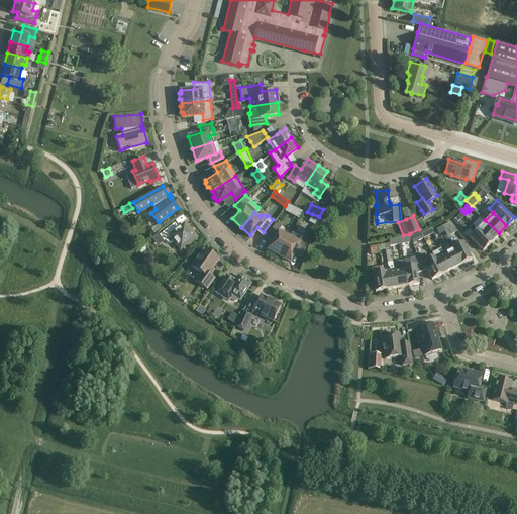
[(485,220),(478,227),(491,241),(499,233),(485,220)]
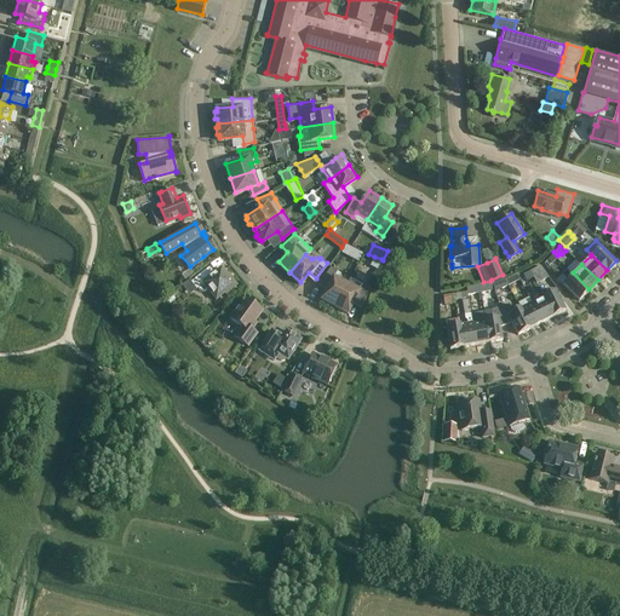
[(210,265),(200,272),(191,280),(196,287),(197,286),(199,288),(200,289),(202,289),(205,289),(207,288),(208,287),(216,297),(224,291),(225,292),(235,283),(235,281),(230,275),(228,275),(222,266),(214,271),(210,265)]
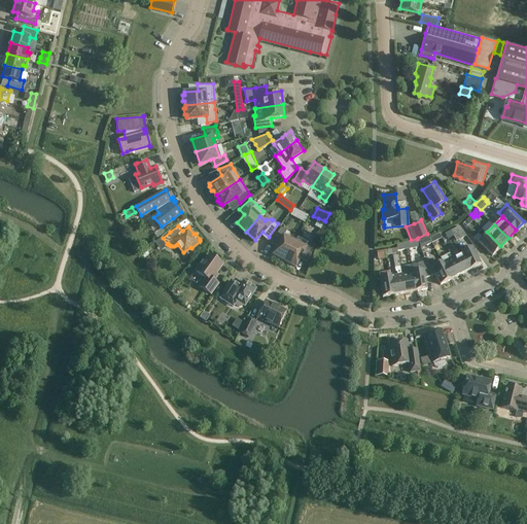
[(281,225),(278,230),(272,239),(279,243),(274,252),(285,258),(294,241),(288,238),(289,235),(289,231),(281,225)]
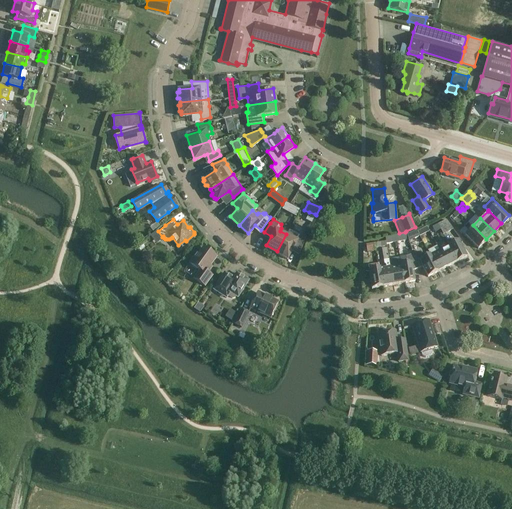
[(465,234),(466,234),(478,246),(486,239),(473,225),(468,230),(464,225),(459,229),(465,234)]
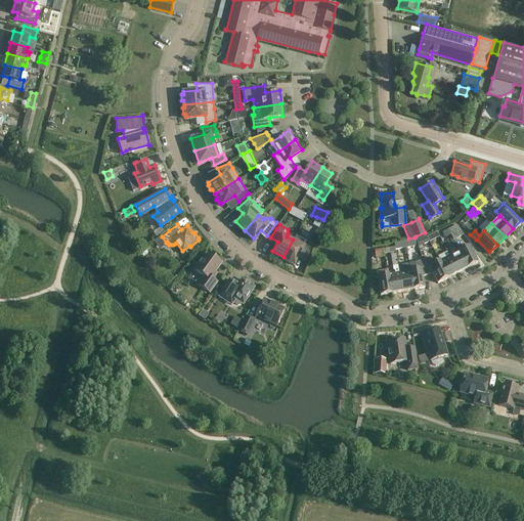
[(293,240),(284,257),(295,263),(300,253),(307,257),(312,242),(296,233),(293,240)]
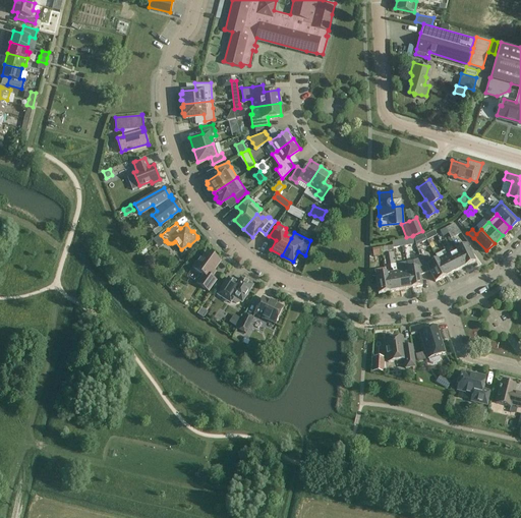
[(466,242),(456,247),(465,264),(475,259),(466,242)]
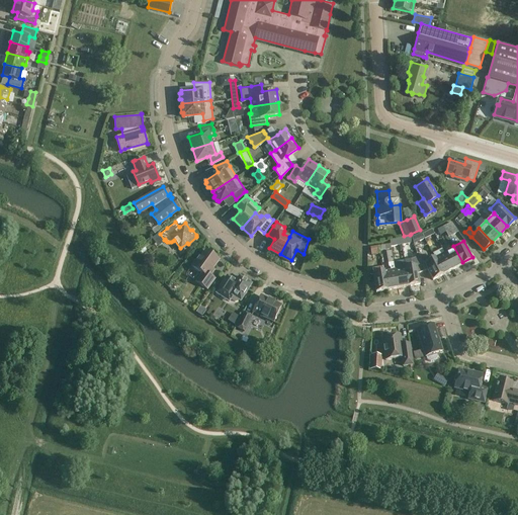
[(378,248),(380,248),(379,244),(370,245),(372,253),(379,251),(378,248)]
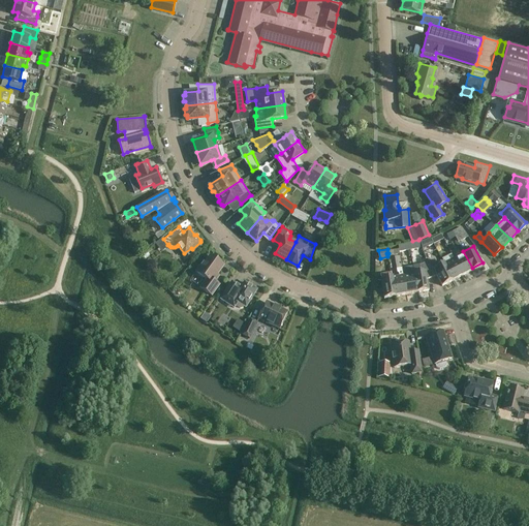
[(463,251),(454,256),(462,273),(472,268),(463,251)]
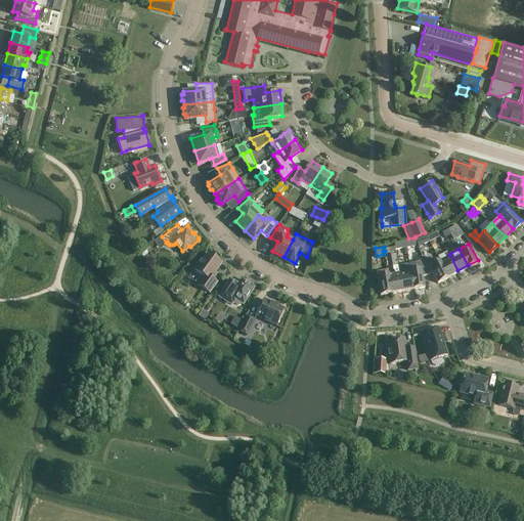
[(201,258),(194,266),(194,267),(203,273),(203,276),(199,283),(209,291),(217,279),(211,275),(221,261),(208,252),(203,259),(201,258)]
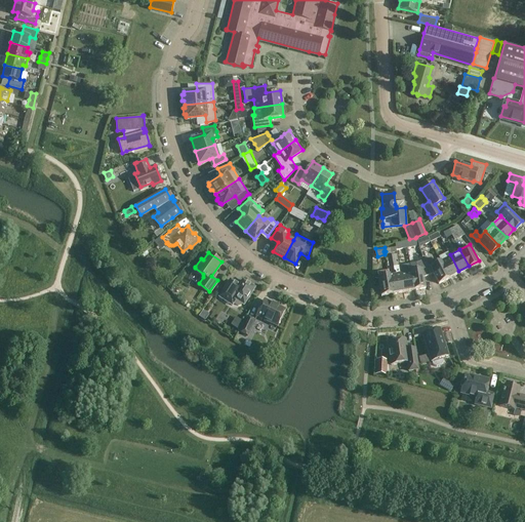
[(449,276),(458,271),(450,254),(440,259),(449,276)]
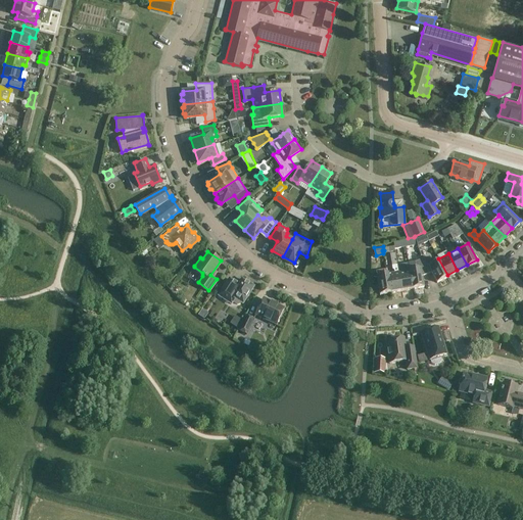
[(437,280),(447,275),(438,258),(433,261),(429,254),(422,257),(427,272),(432,271),(437,280)]
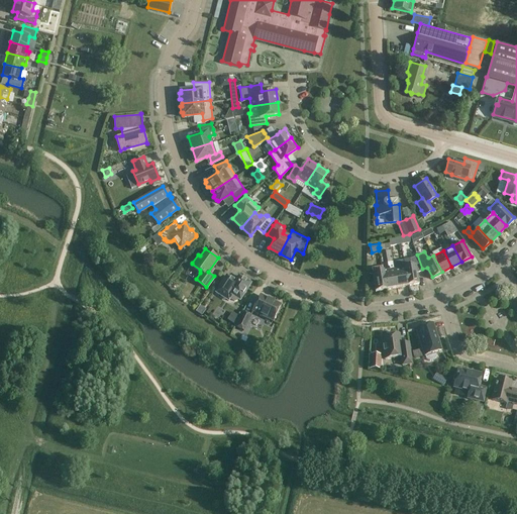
[(422,269),(417,254),(410,257),(411,264),(405,265),(408,284),(419,282),(417,271),(422,269)]
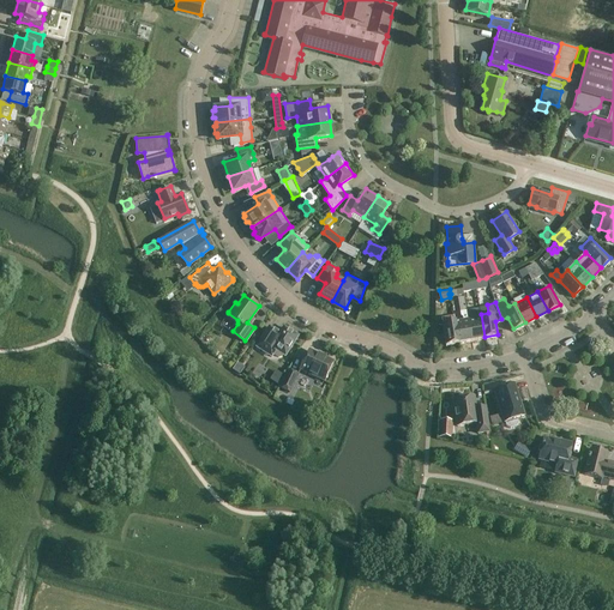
[(455,319),(458,340),(471,339),(468,316),(467,312),(467,308),(459,309),(461,314),(463,315),(463,318),(455,319)]
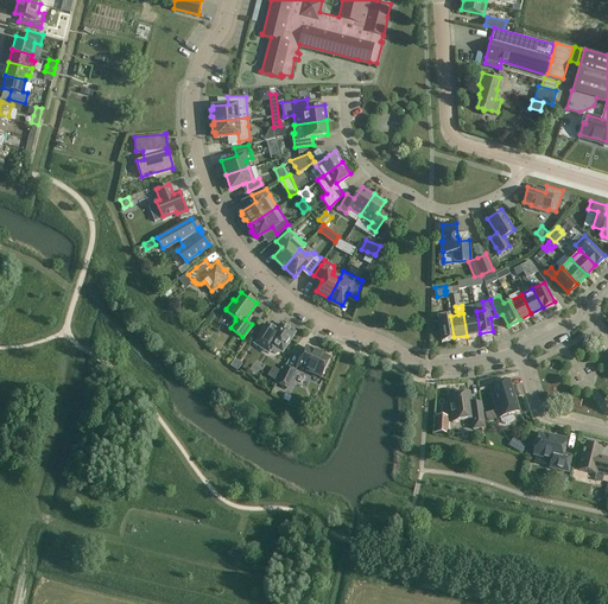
[(462,309),(463,313),(467,336),(480,334),(476,311),(468,313),(467,307),(462,309)]
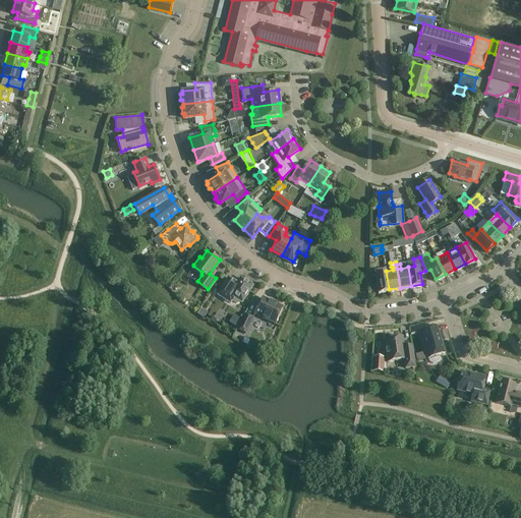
[(389,289),(386,271),(386,266),(374,268),(375,273),(379,291),(389,289)]
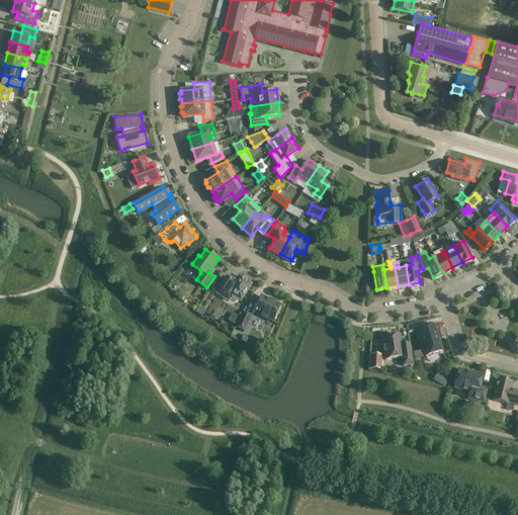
[(228,273),(222,282),(217,290),(226,296),(227,294),(235,299),(237,298),(238,296),(241,298),(251,281),(250,280),(250,279),(246,276),(244,277),(240,274),(236,279),(228,273)]
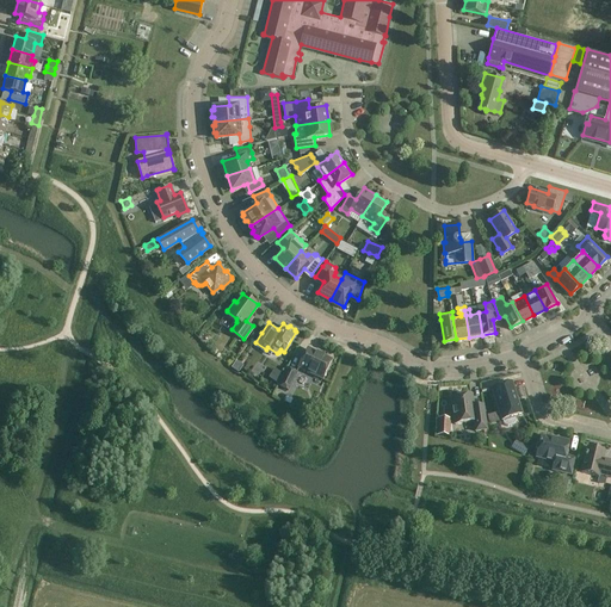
[(308,346),(302,357),(298,365),(322,377),(331,358),(308,346)]
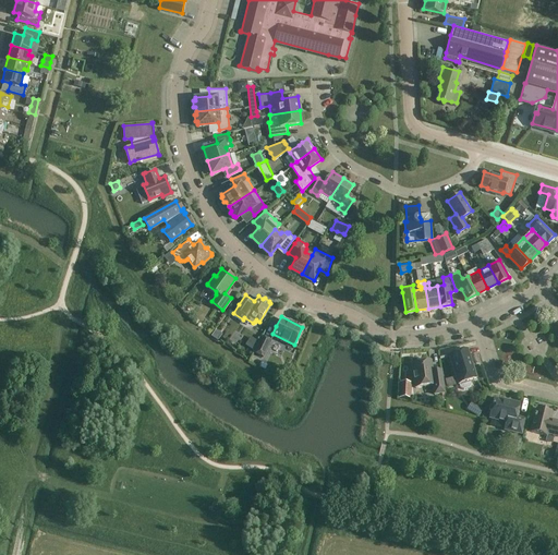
[(211,334),(217,338),(222,333),(216,328),(211,334)]
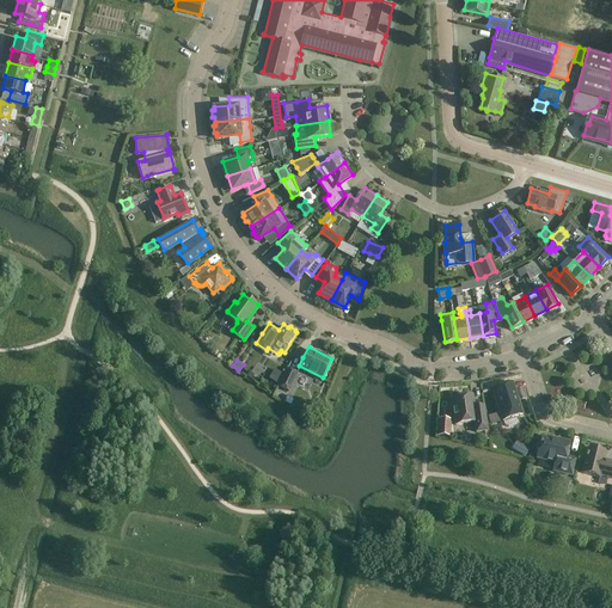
[(275,367),(269,375),(279,381),(283,372),(275,367)]
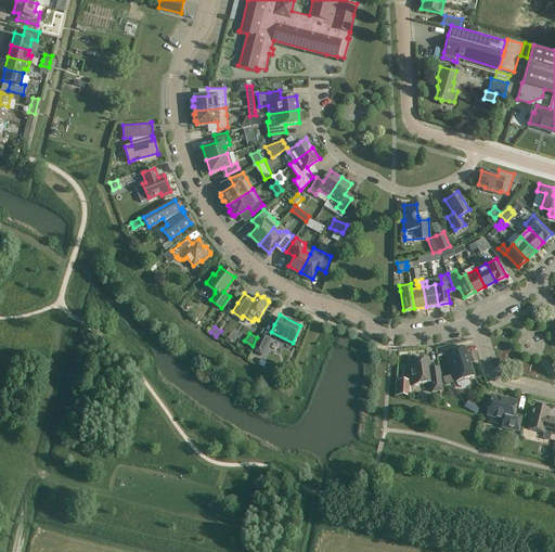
[(253,349),(261,354),(269,337),(261,333),(253,349)]
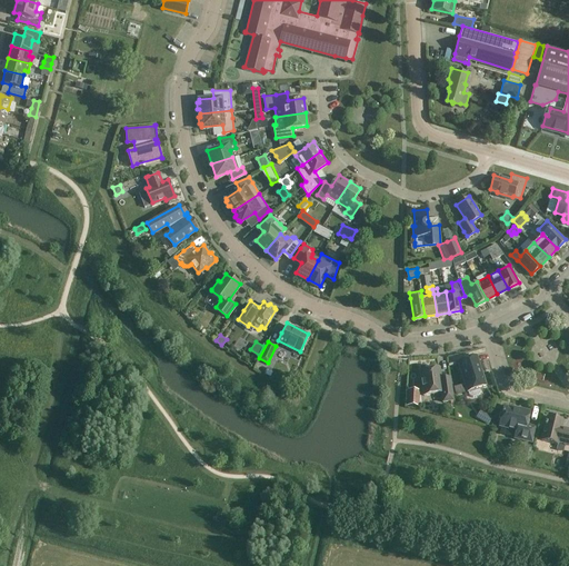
[(461,370),(468,389),(469,393),(472,395),(478,394),(480,389),(479,385),(486,384),(477,355),(458,360),(461,370)]
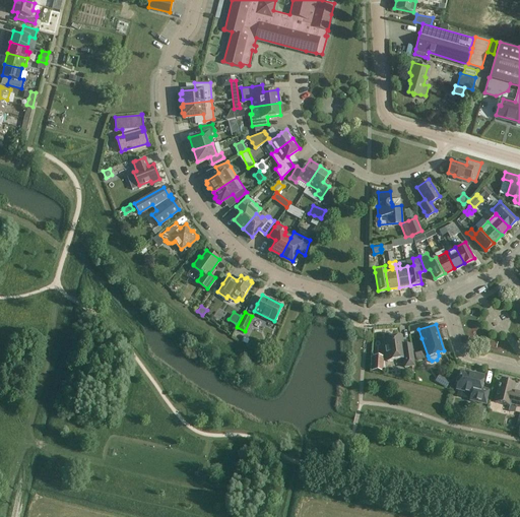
[(411,346),(403,347),(401,334),(384,336),(387,359),(402,357),(403,365),(413,364),(411,346)]
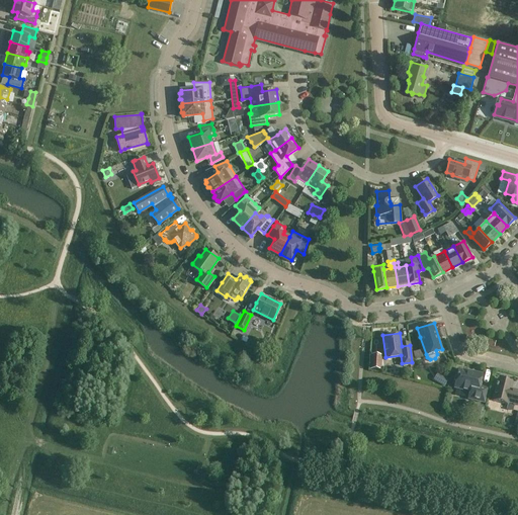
[(264,339),(259,349),(266,353),(271,342),(264,339)]
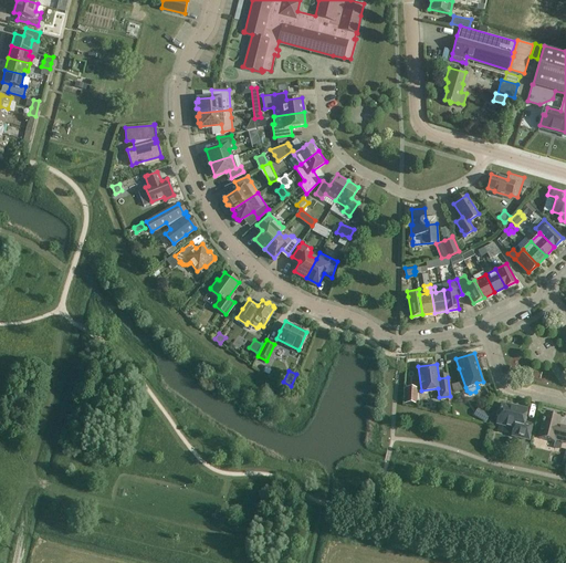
[(417,386),(406,386),(405,402),(417,403),(417,386)]
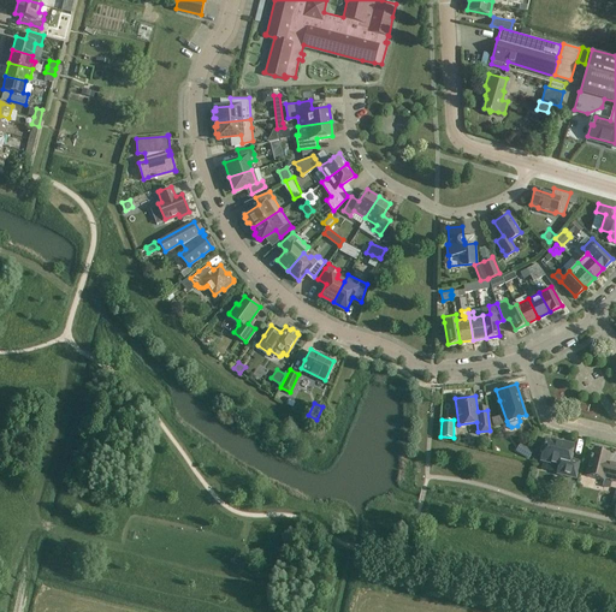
[(545,438),(543,450),(540,459),(558,463),(556,471),(576,475),(580,459),(570,457),(574,443),(562,439),(561,441),(545,438)]
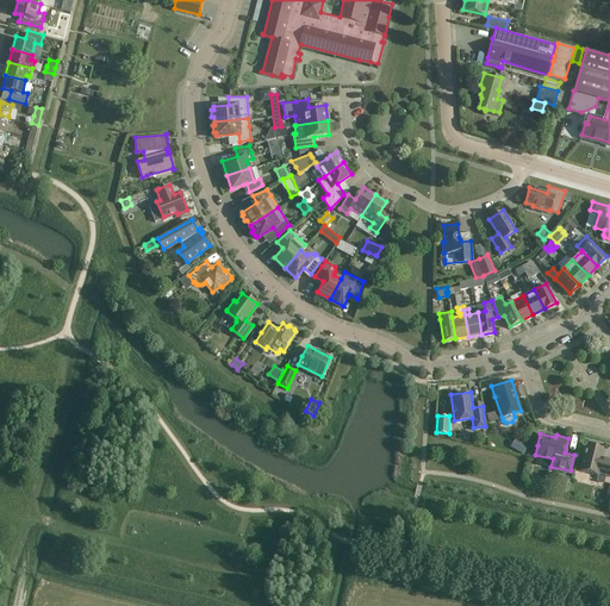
[(528,444),(516,436),(510,444),(523,453),(528,444)]
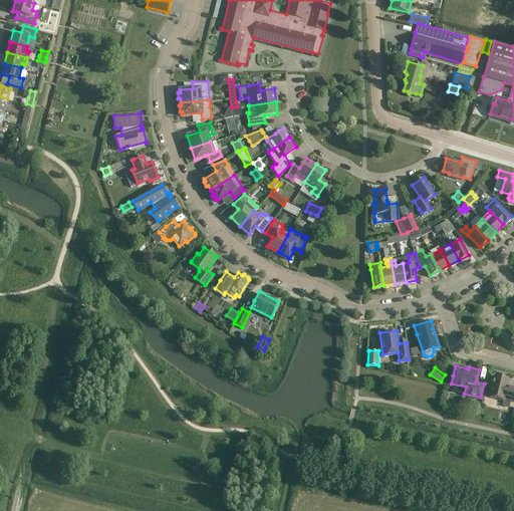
[(513,399),(513,386),(507,384),(509,378),(494,374),(489,395),(504,399),(504,397),(513,399)]
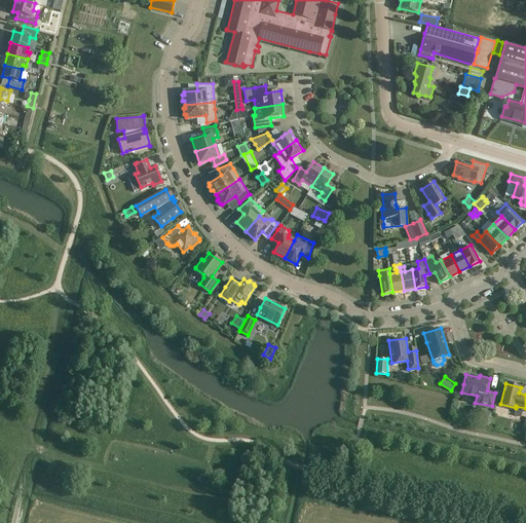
[(483,423),(488,424),(491,411),(486,409),(483,423)]
